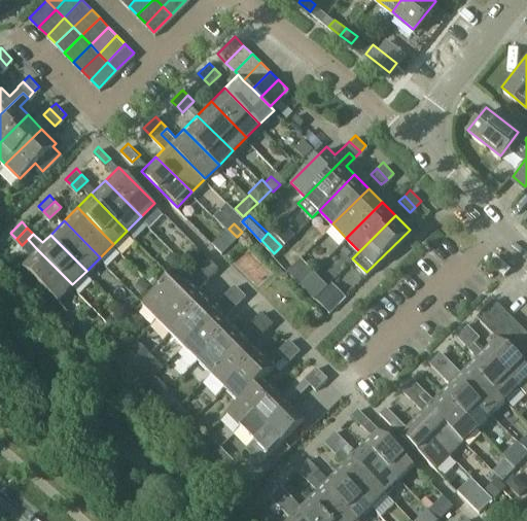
[(58,300),(72,284),(36,248),(22,263),(58,300)]
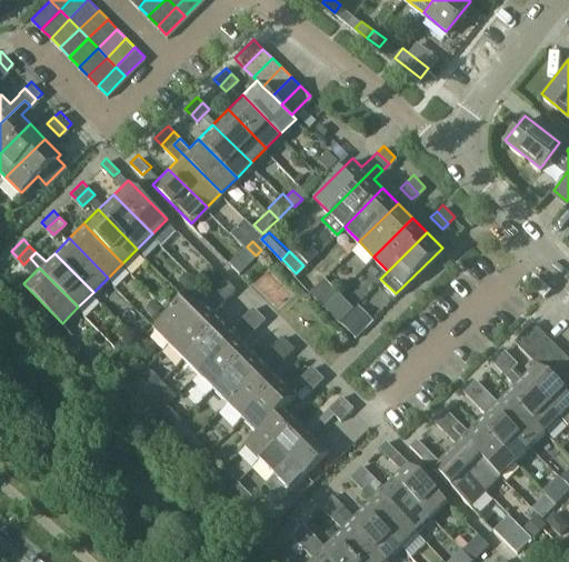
[(187,284),(196,276),(189,269),(180,277),(187,284)]
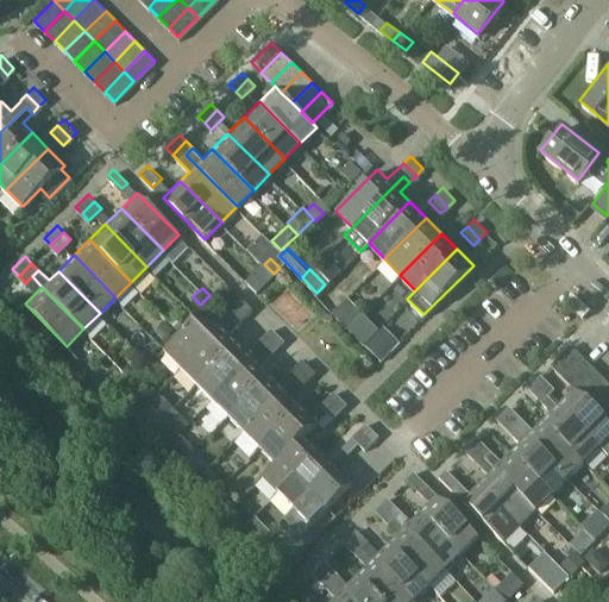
[(231,301),(244,314),(251,307),(238,294),(231,301)]
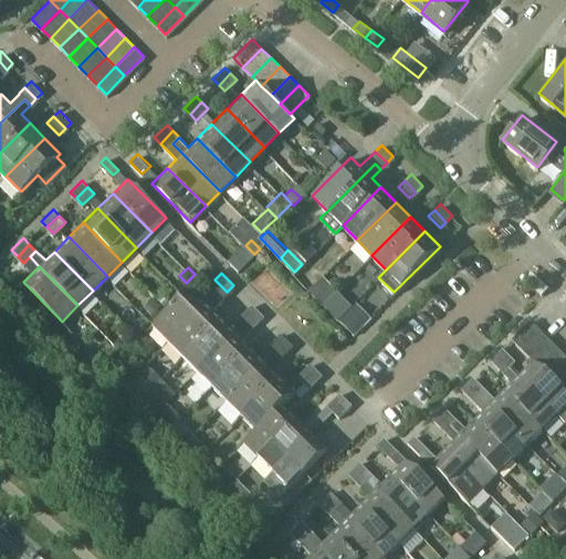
[(168,340),(207,302),(191,285),(153,324),(168,340)]
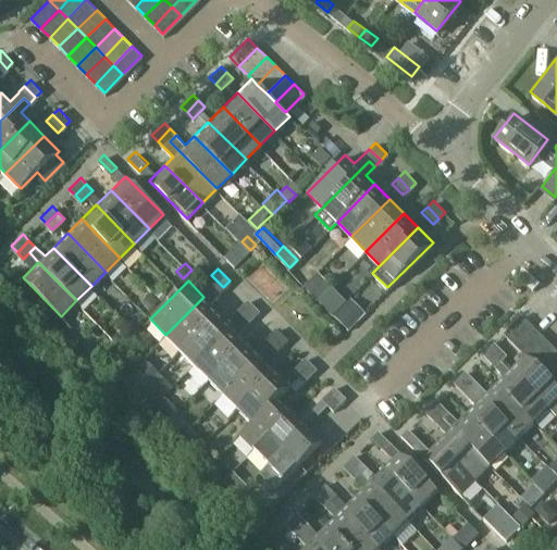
[(319,297),(324,291),(317,284),(311,289),(319,297)]
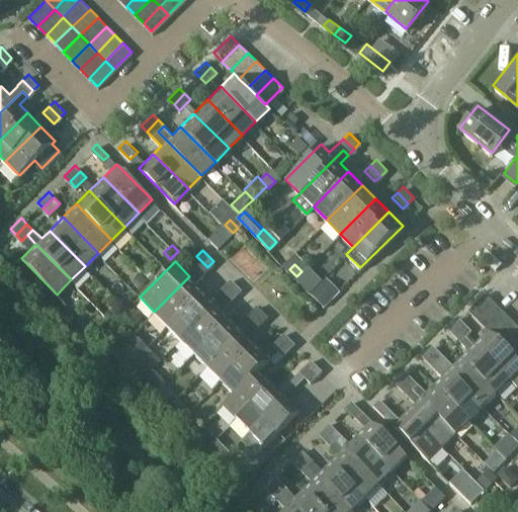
[(168,326),(203,289),(189,276),(154,312),(168,326)]
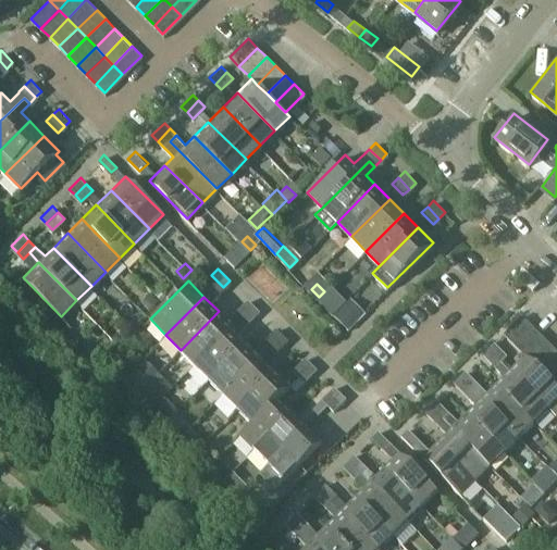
[(240,304),(252,316),(259,310),(247,298),(240,304)]
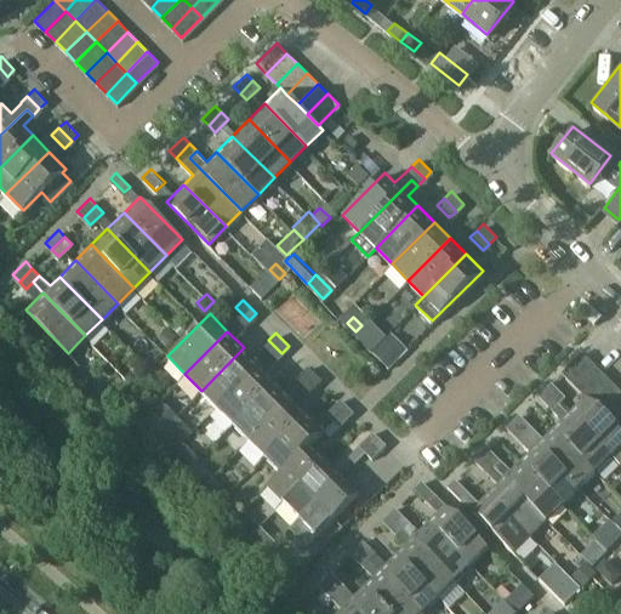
[(382,340),(372,347),(388,363),(397,354),(382,340)]
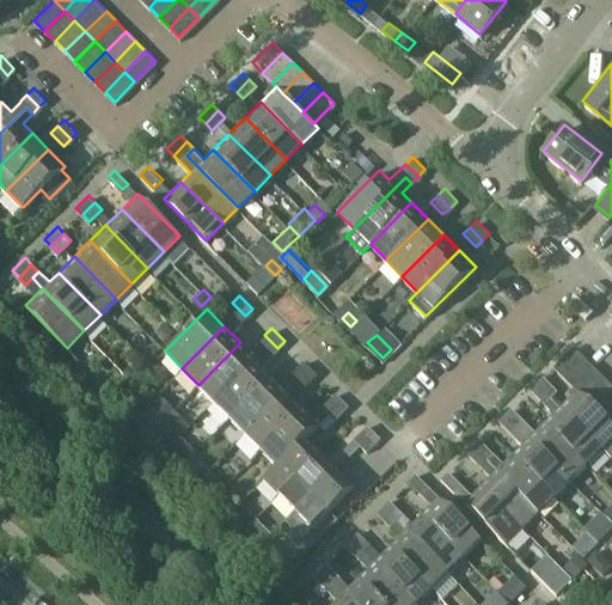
[(213,401),(256,358),(240,342),(199,385),(213,401)]
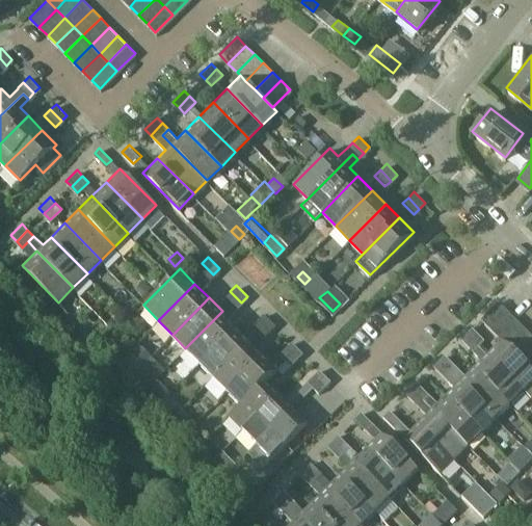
[(489,326),(507,309),(498,300),(481,317),(489,326)]
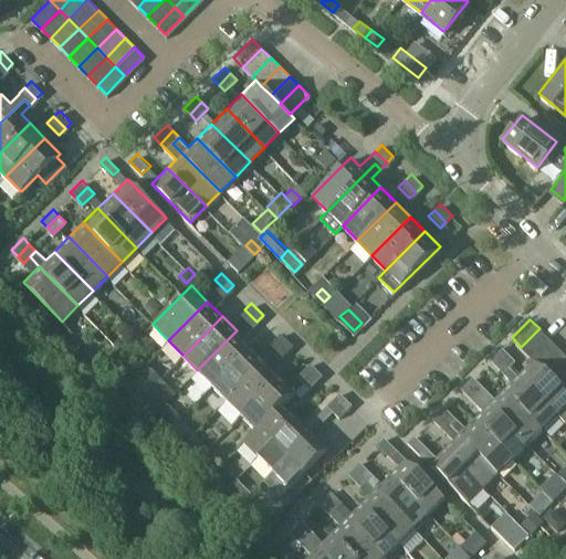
[(531,356),(548,338),(540,328),(521,347),(531,356)]
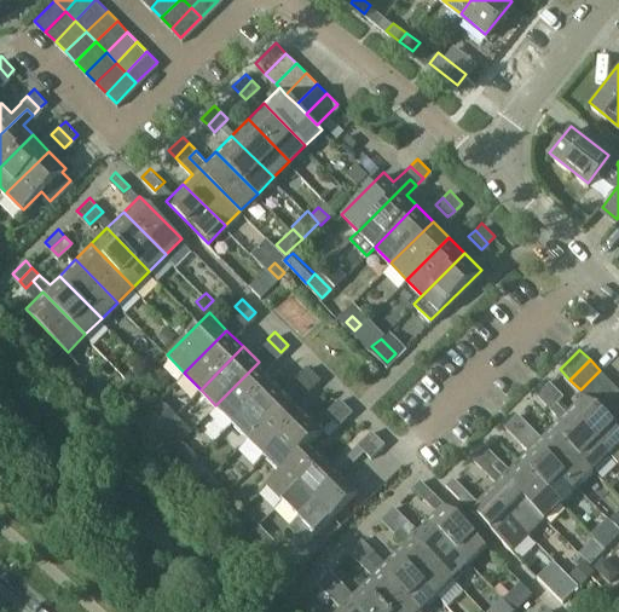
[(231,421),(275,379),(259,362),(215,405),(231,421)]
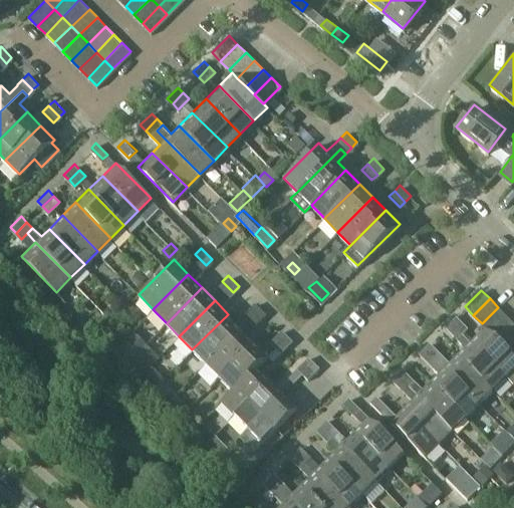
[(249,308),(259,318),(265,313),(254,302),(249,308)]
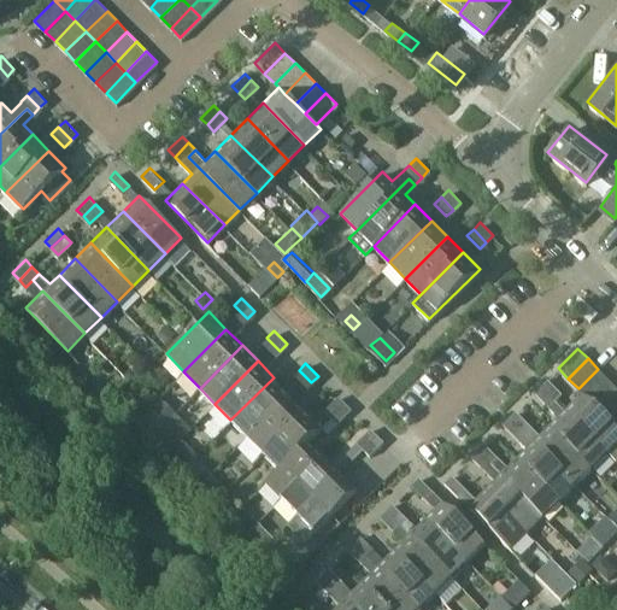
[(130,367),(124,373),(131,380),(137,374),(130,367)]
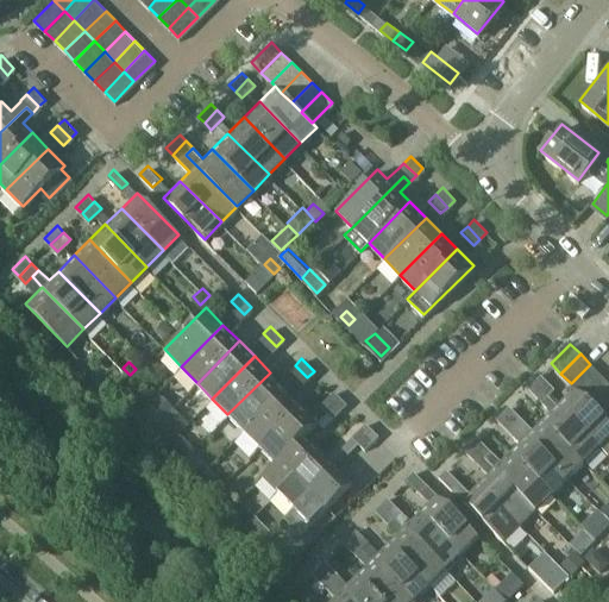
[(581,393),(601,374),(590,364),(571,383),(575,387),(581,393)]
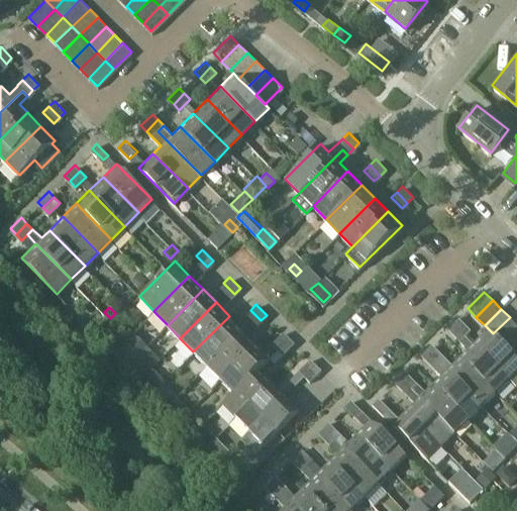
[(236,324),(242,329),(249,321),(254,326),(261,320),(250,310),(236,324)]
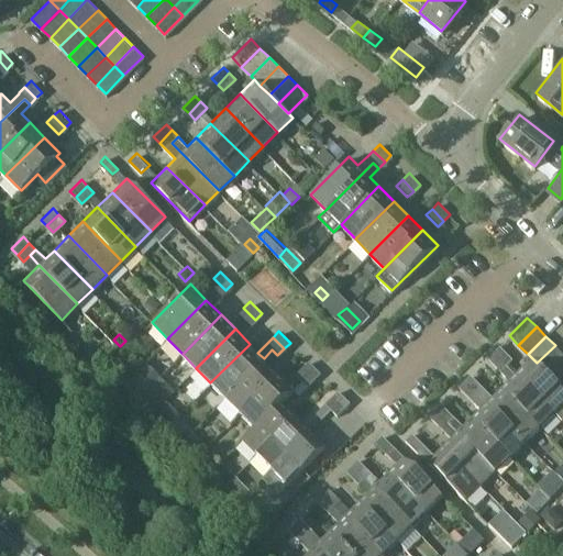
[(264,358),(257,353),(250,344),(210,382),(225,397),(264,358)]
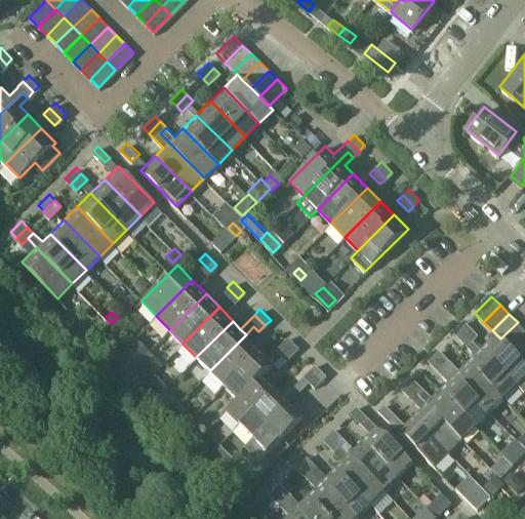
[(461,338),(472,327),(466,322),(455,332),(461,338)]
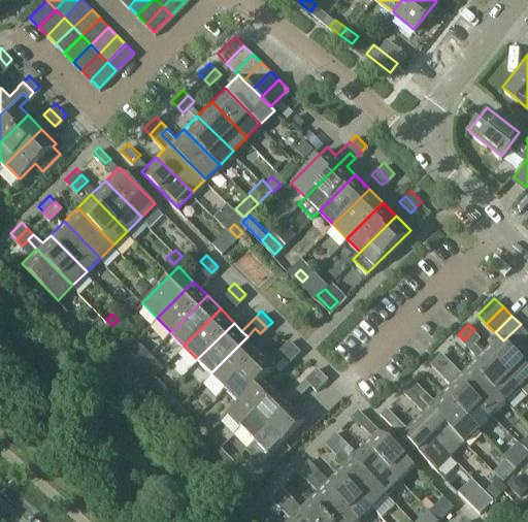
[(513,350),(527,333),(527,331),(521,324),(503,340),(513,350)]
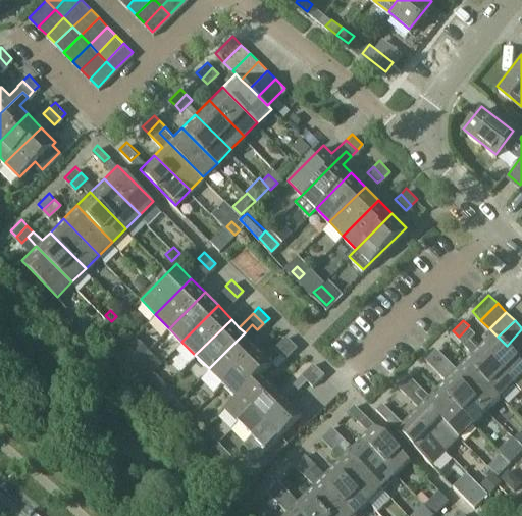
[(469,325),(459,337),(464,342),(474,331),(469,325)]
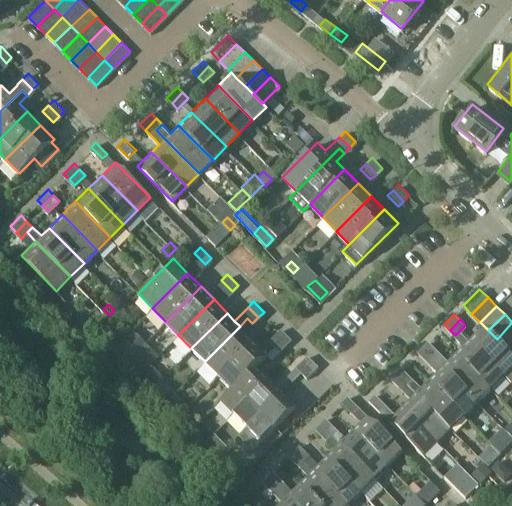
[(505,347),(511,340),(511,323),(497,339),(505,347)]
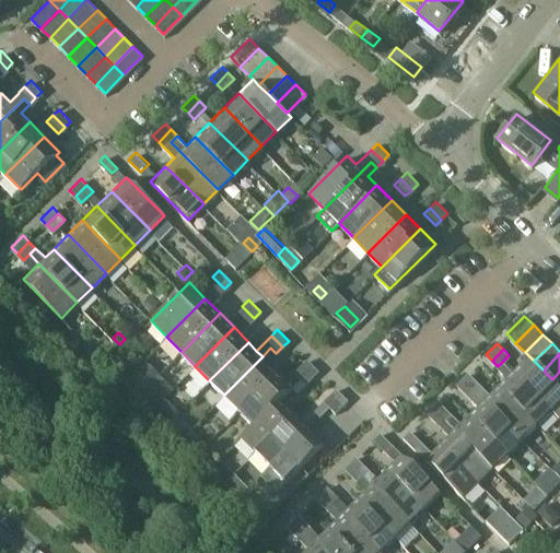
[(544,371),(534,361),(528,355),(513,371),(550,408),(559,398),(559,387),(552,379),(544,371)]
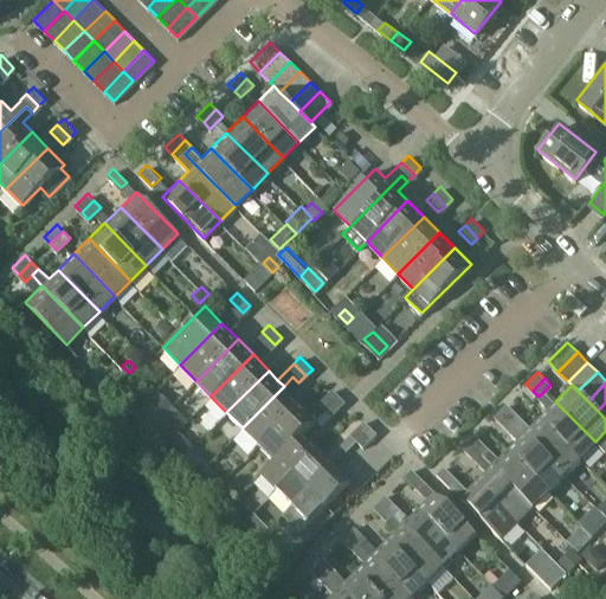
[(257,443),(300,401),(284,386),(243,427),(257,443)]
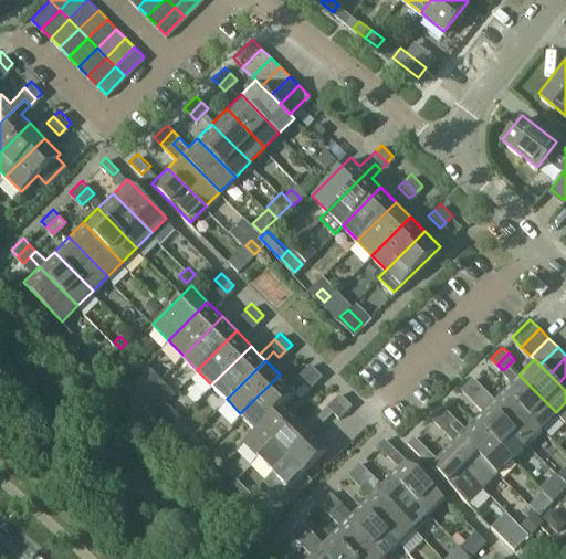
[(303,368),(315,380),(321,375),(308,361),(303,368)]
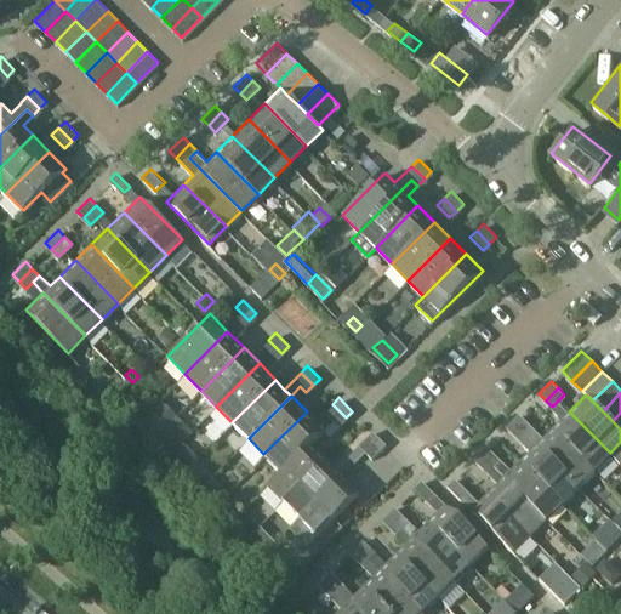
[(339,425),(346,418),(332,404),(325,411),(339,425)]
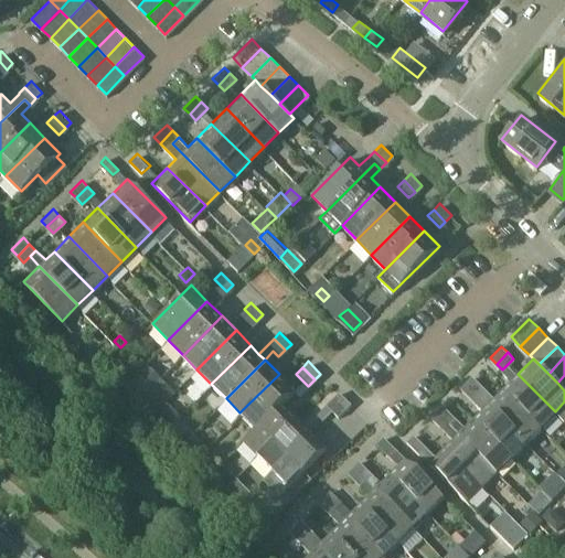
[(126,382),(140,397),(152,385),(138,371),(126,382)]
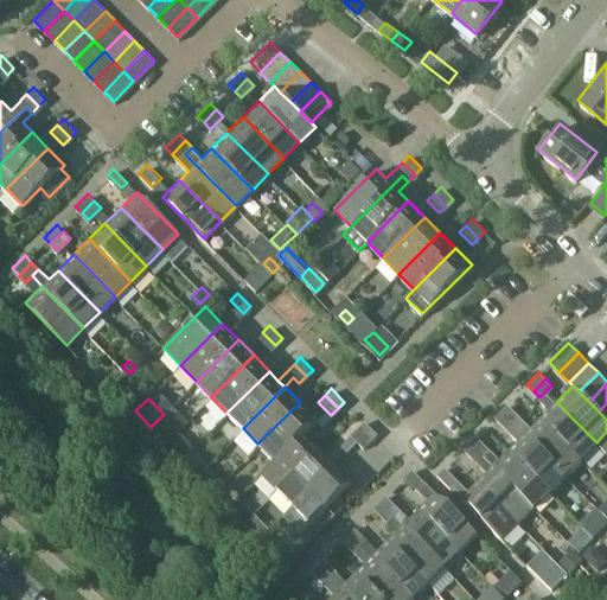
[(273,460),(302,431),(315,419),(300,402),(257,444),(273,460)]
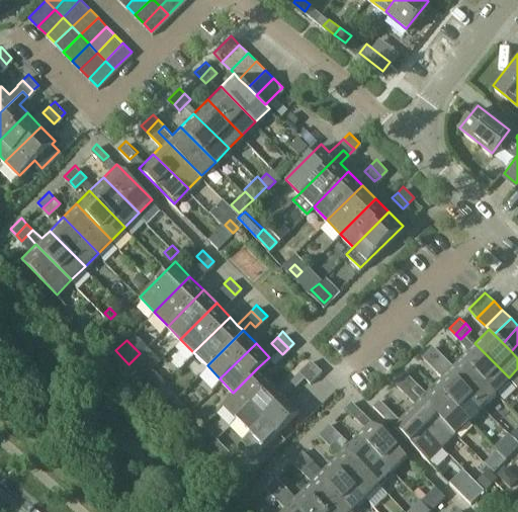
[(428,360),(439,349),(433,343),(422,355),(428,360)]
